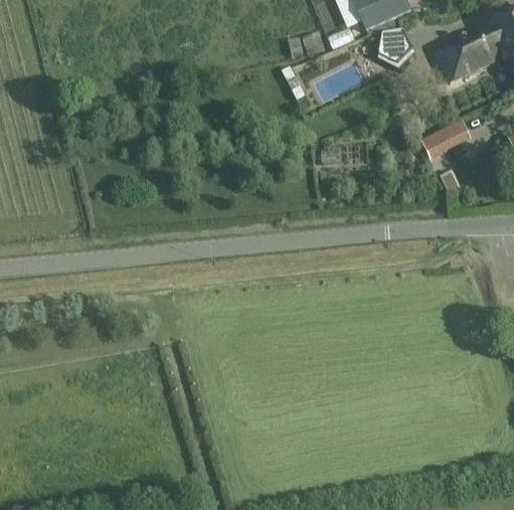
[(411,10),(406,0),(350,0),(364,30),(411,10)]
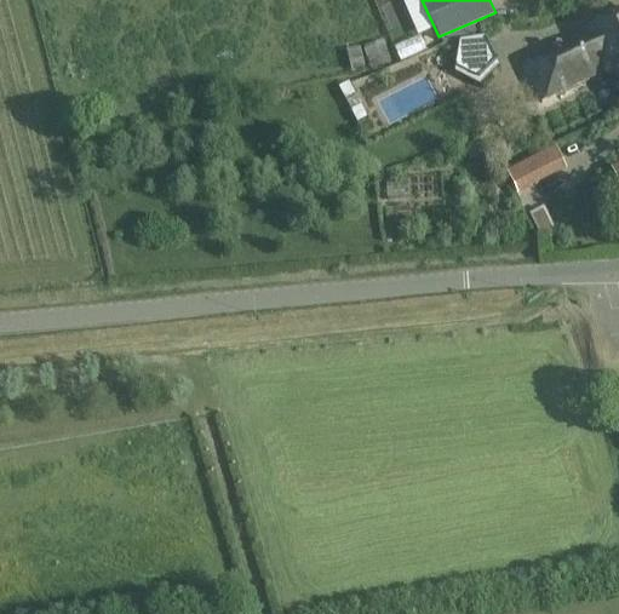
[(611,63),(618,79),(618,11),(584,29),(525,57),(522,68),(539,97),(546,98),(605,69),(603,67),(611,63)]
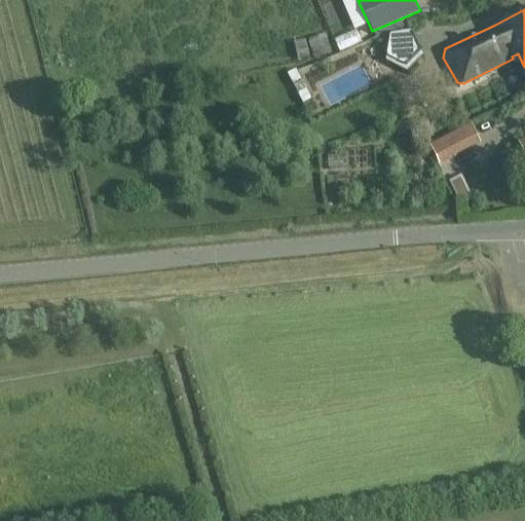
[(328,29),(307,37),(313,53),(334,46),(328,29)]
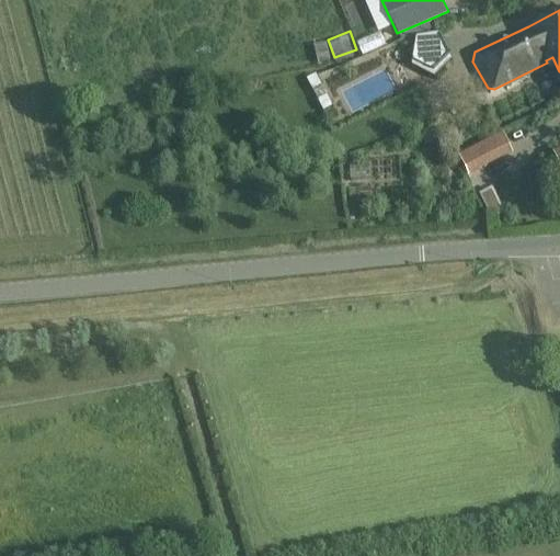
[(415,34),(411,63),(434,75),(452,56),(440,31),(415,34)]
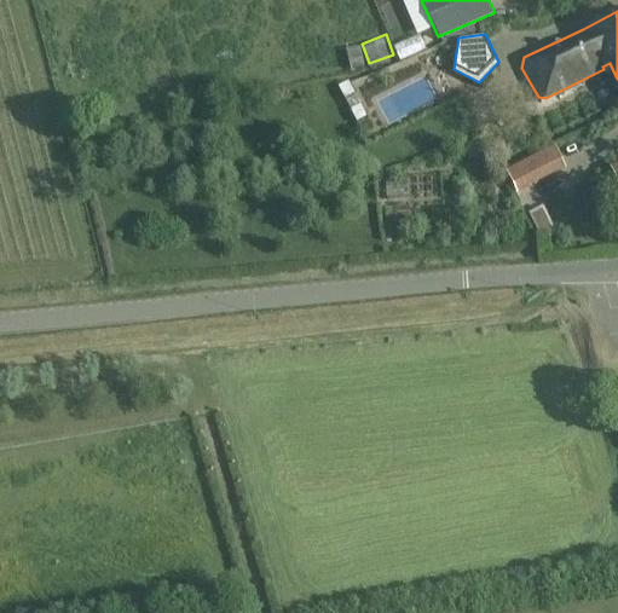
[(347,79),(339,84),(345,94),(353,90),(347,79)]
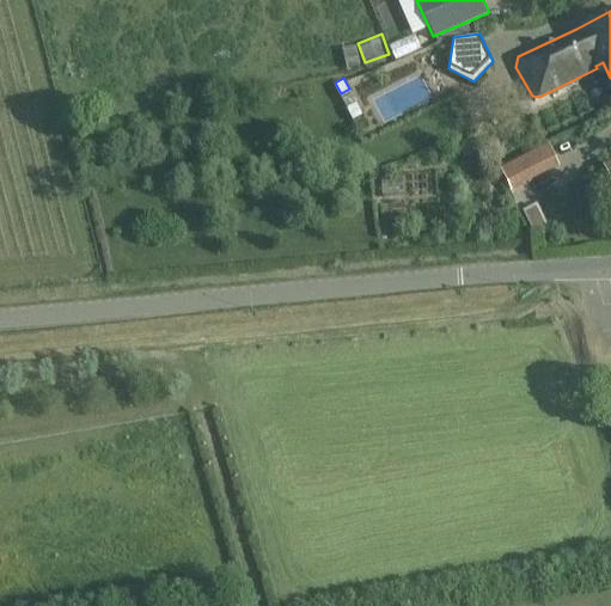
[(355,102),(347,105),(353,116),(361,111),(355,102)]
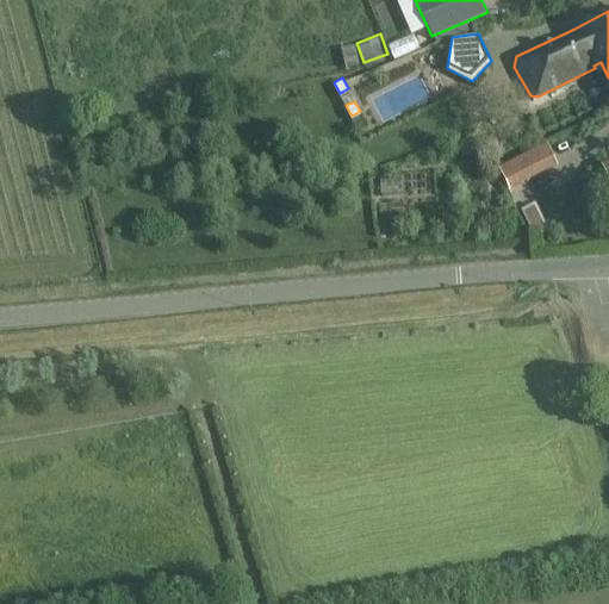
[(508,187),(557,163),(545,141),(497,164),(508,187)]
